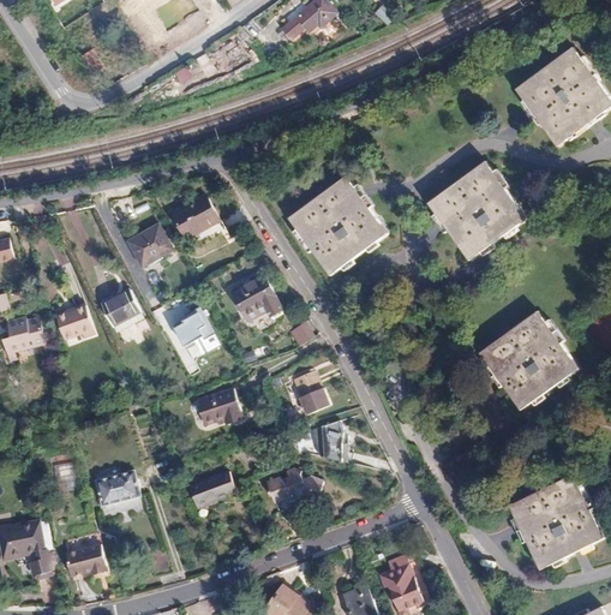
[(312,0),(312,1),(281,29),(289,40),(304,28),(307,33),(316,24),(319,28),(336,13),(324,0),(312,0)]
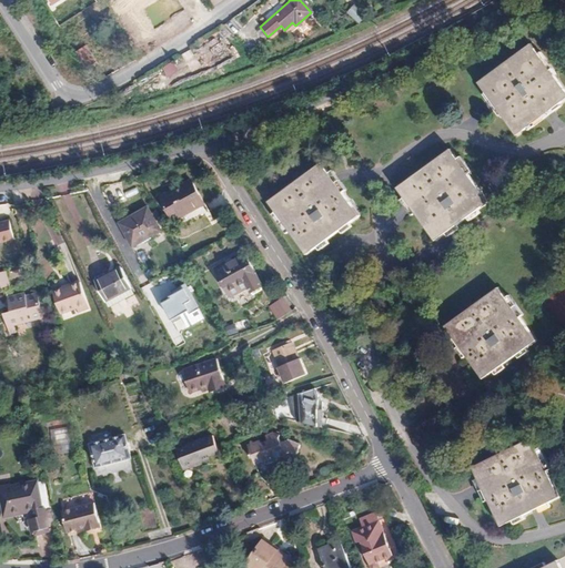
[(350,4),(343,13),(357,22),(363,14),(350,4)]
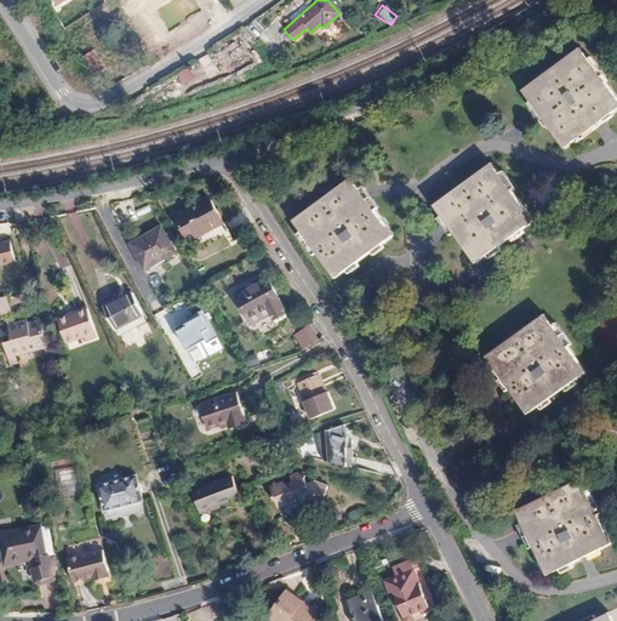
[(260,32),(251,21),(243,27),(251,38),(260,32)]
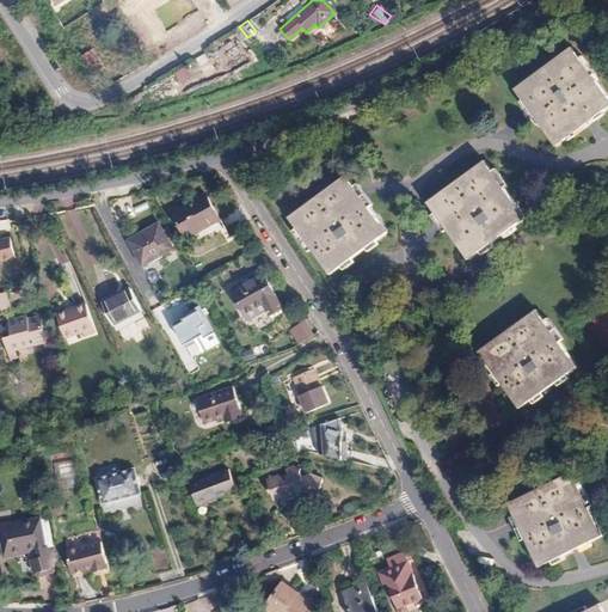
[(314,40),(319,46),(325,41),(320,35),(314,40)]
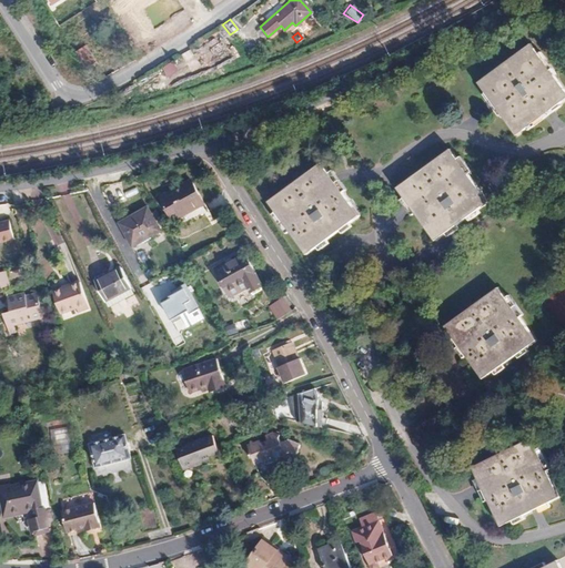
[(475,82),(514,135),(564,98),(564,93),(528,43),(475,82)]
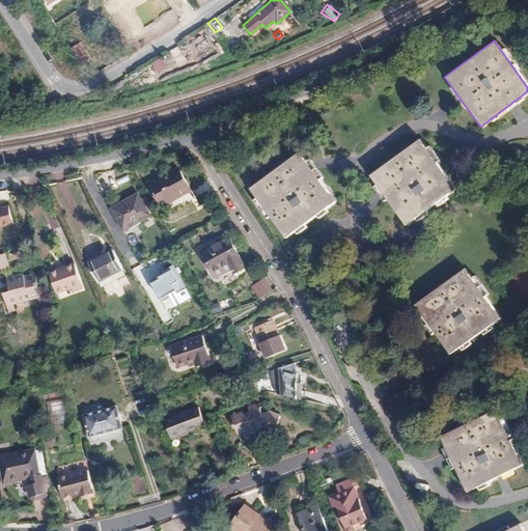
[(71,52),(79,63),(85,60),(77,48),(71,52)]
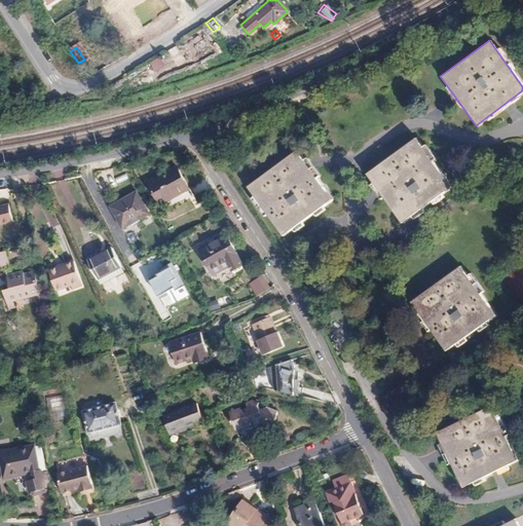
[(153,72),(163,67),(159,58),(148,63),(153,72)]
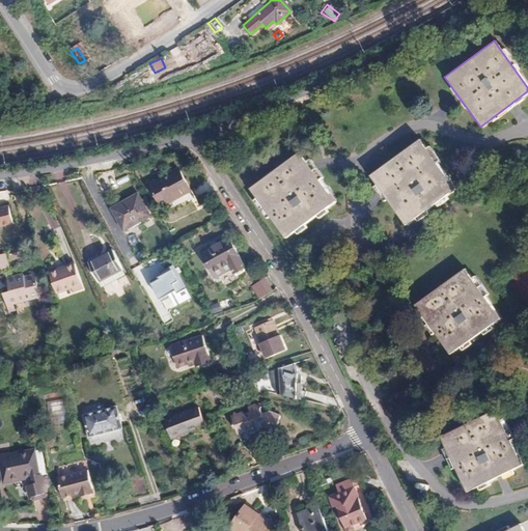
[(368,175),(405,225),(454,189),(418,139),(368,175)]
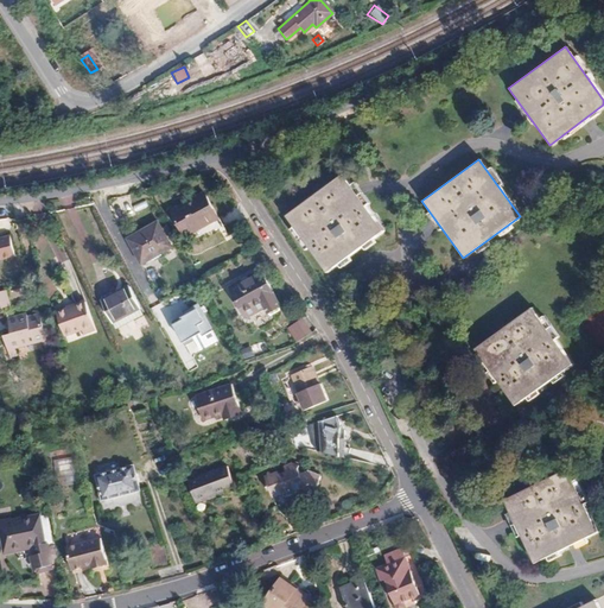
[(284,216),(326,272),(382,230),(341,175),(284,216)]
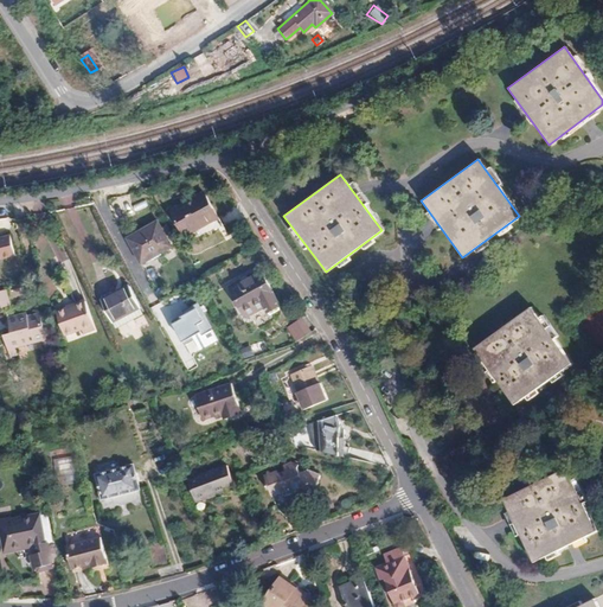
[(200,192),(170,210),(190,246),(220,228),(209,206),(200,192)]
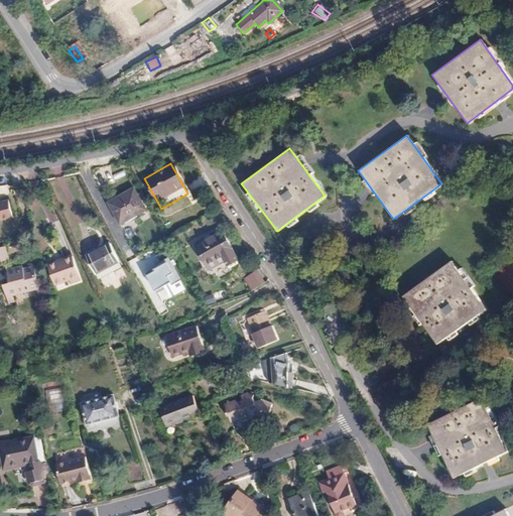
[(135,215),(144,210),(132,188),(118,197),(107,203),(119,224),(127,219),(126,217),(134,212),(135,215)]
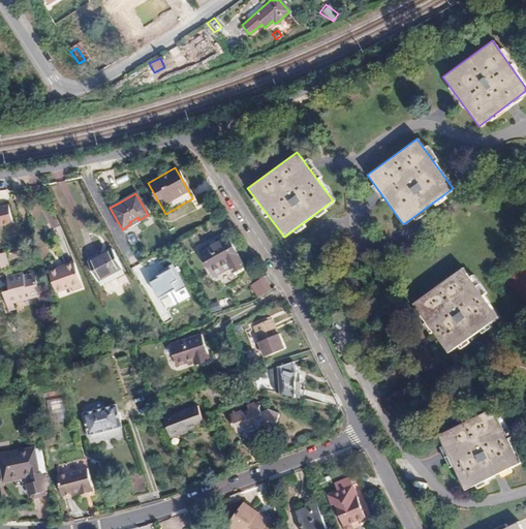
[(0,224),(11,222),(6,205),(0,206),(0,224)]
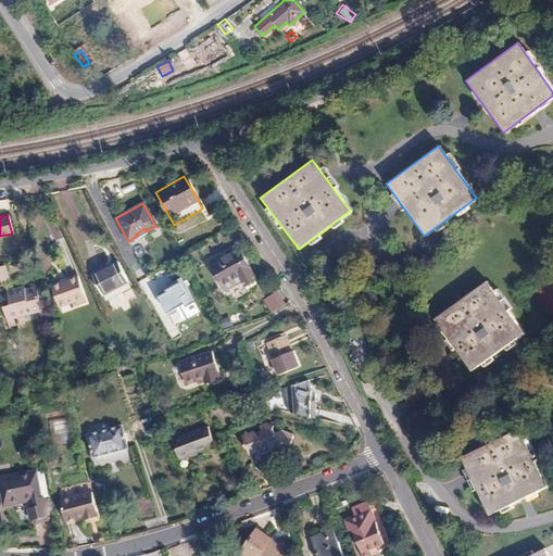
[(148,235),(146,231),(145,228),(136,234),(137,236),(139,239),(148,235)]
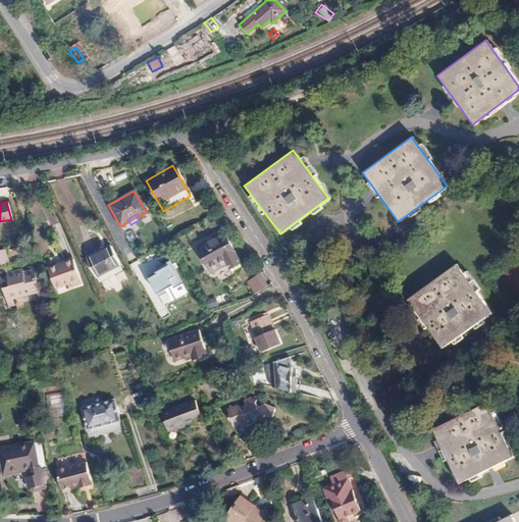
[(230,248),(223,235),(197,249),(209,272),(212,273),(226,265),(228,269),(231,270),(238,267),(239,263),(230,248)]
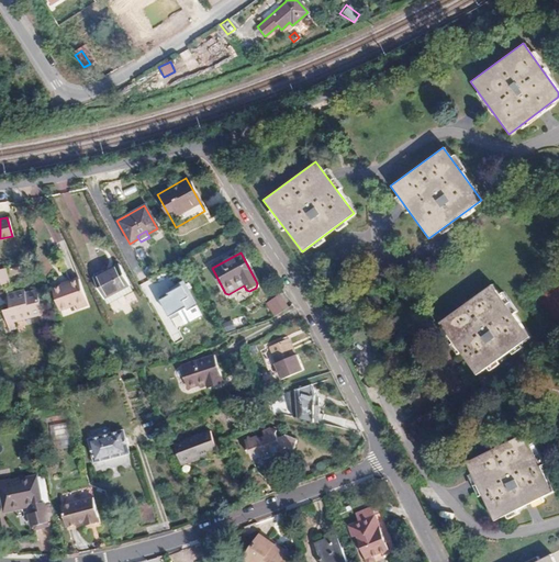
[(105,304),(131,290),(118,265),(104,271),(91,278),(105,304)]
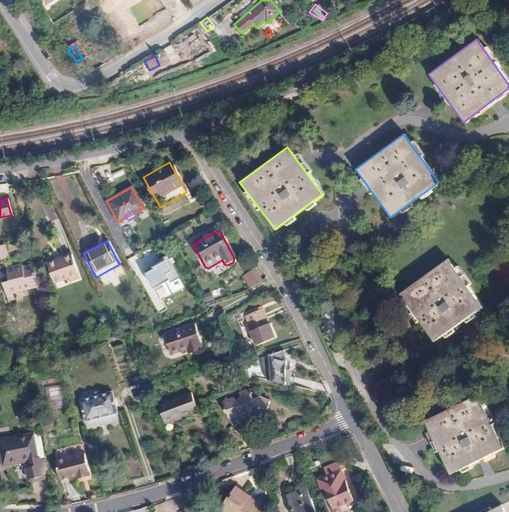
[(45,263),(52,283),(67,278),(68,281),(78,277),(70,255),(60,258),(45,263)]
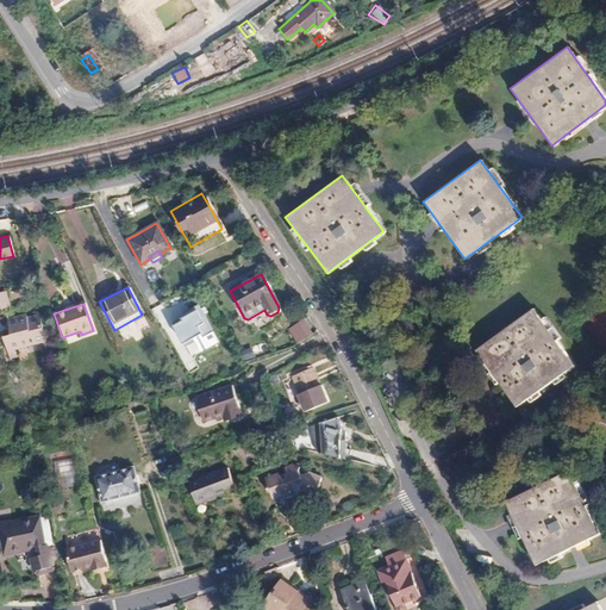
[(194,306),(167,323),(187,359),(216,343),(194,306)]
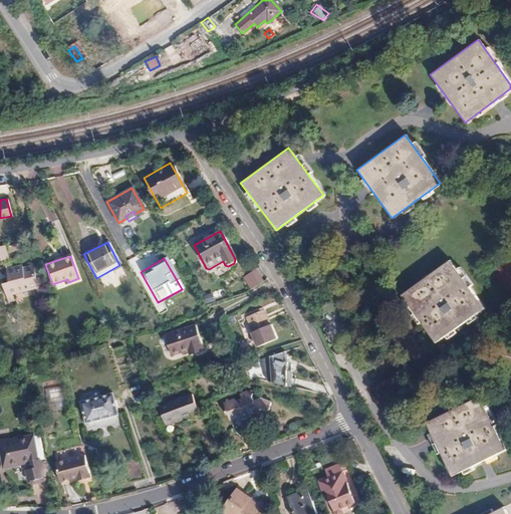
[(401,295),(435,342),(483,307),(448,260),(401,295)]
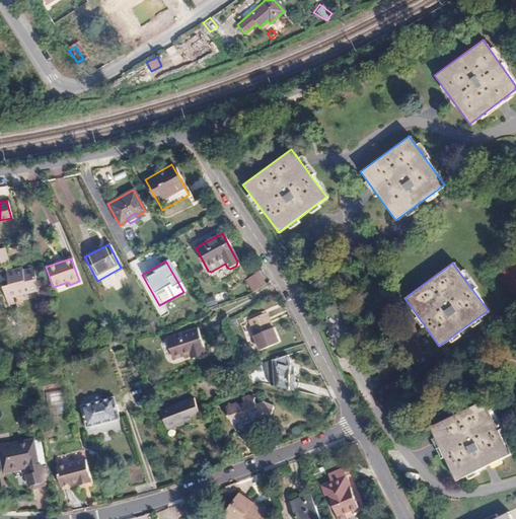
[(12,303),(10,297),(33,291),(34,297),(40,296),(31,268),(26,270),(21,271),(16,273),(15,270),(4,273),(8,286),(1,287),(5,304),(12,303)]
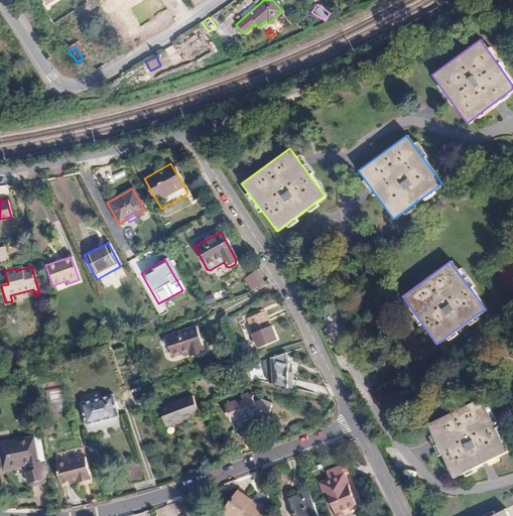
[(104,276),(111,287),(127,278),(120,267),(104,276)]
